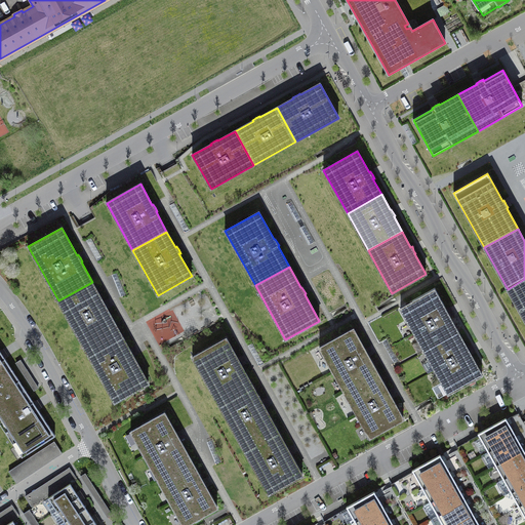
[(524,279),(508,289),(524,320),(524,279)]
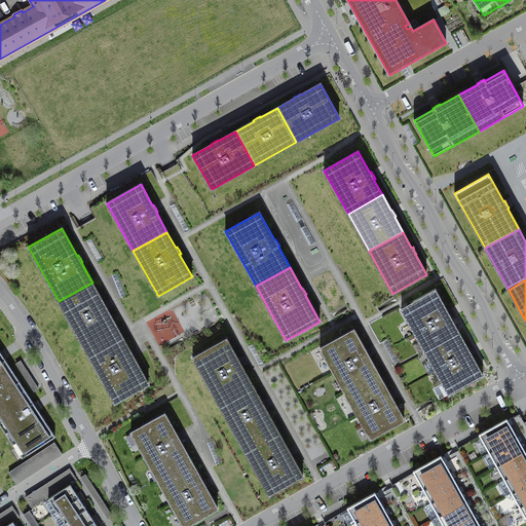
[(92,283),(59,301),(84,348),(118,330),(107,310),(109,309),(107,306),(105,302),(104,303),(92,283)]
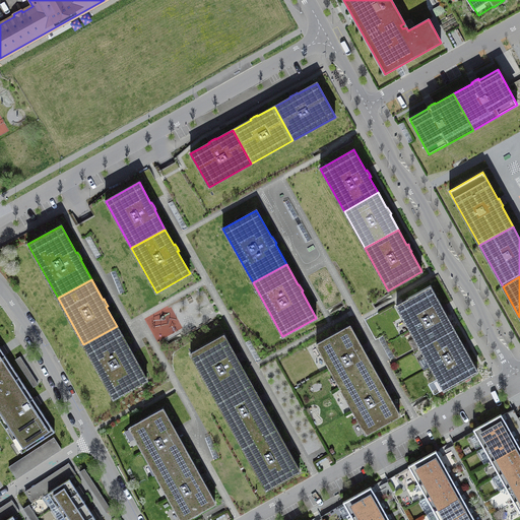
[(420,348),(454,329),(446,314),(447,314),(445,310),(443,307),(442,308),(431,286),(397,306),(420,348)]
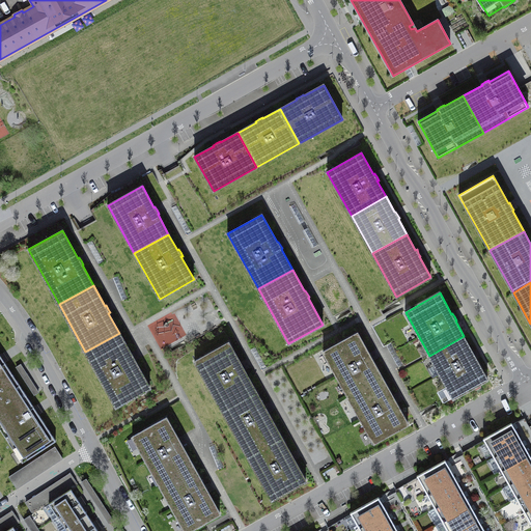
[(131,354),(119,333),(85,352),(116,407),(150,388),(135,361),(136,360),(134,357),(133,354),(131,354)]
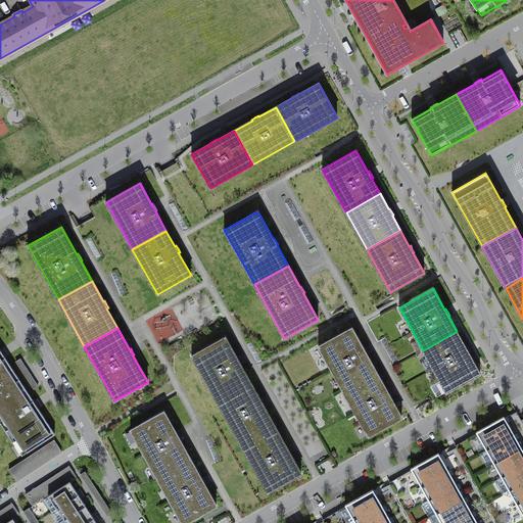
[(318,346),(342,389),(376,370),(367,355),(369,354),(367,351),(365,347),(364,348),(351,328),(318,346)]
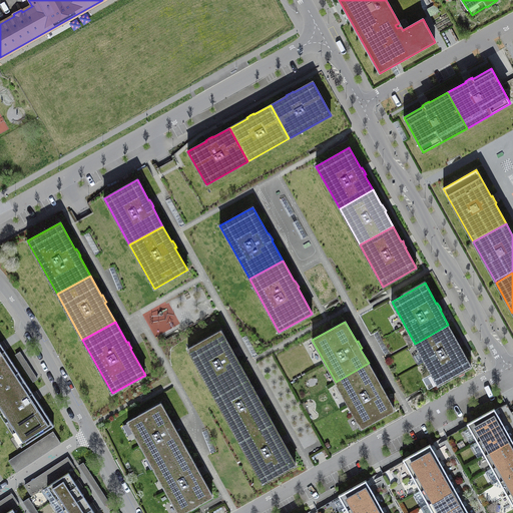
[(438,385),(471,367),(460,347),(461,346),(459,343),(457,340),(456,340),(448,325),(415,344),(438,385)]
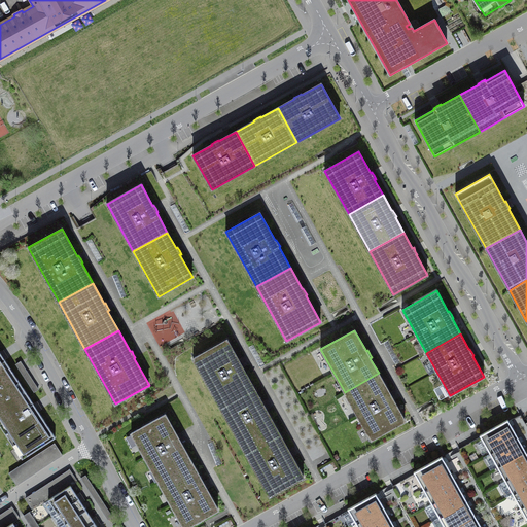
[(226,340),(192,358),(219,406),(253,387),(242,367),(244,366),(242,363),(240,360),(239,360),(226,340)]
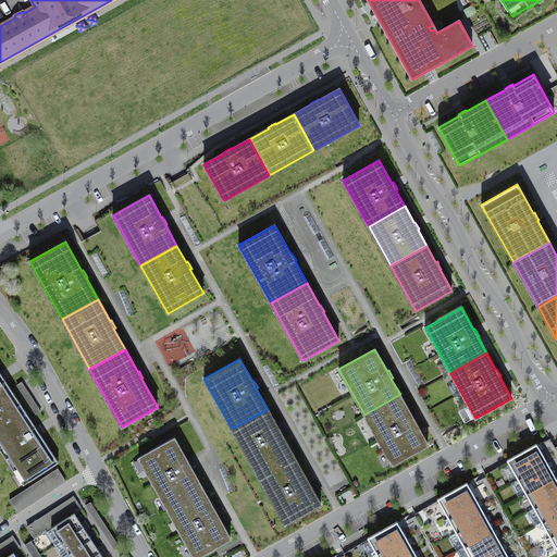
[(0,416),(21,404),(0,372),(0,416)]
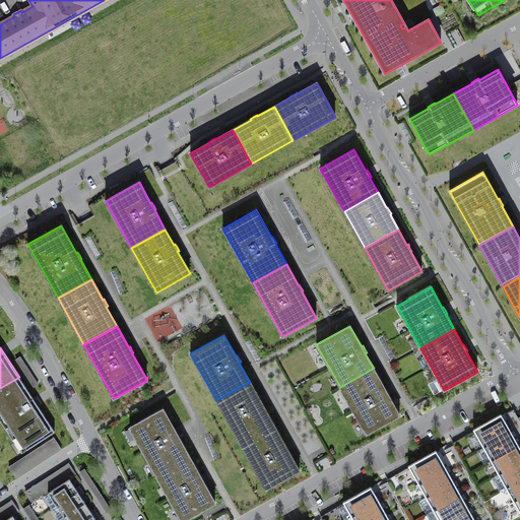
[(340,387),(366,434),(399,415),(388,395),(390,394),(388,391),(386,388),(385,388),(374,368),(340,387)]
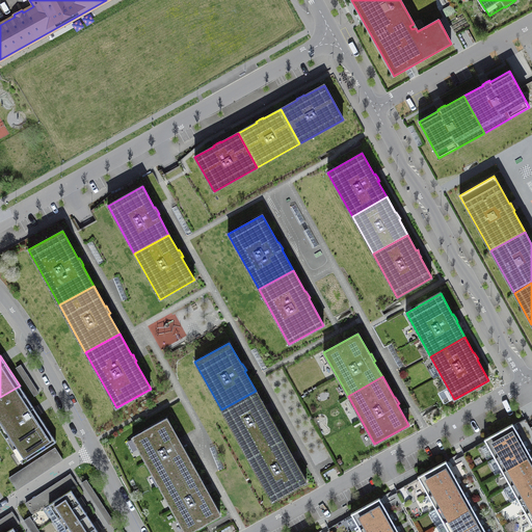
[(20,386),(0,397),(0,417),(0,419),(0,429),(3,427),(8,435),(10,434),(15,441),(9,444),(16,453),(21,449),(27,459),(55,442),(20,386)]
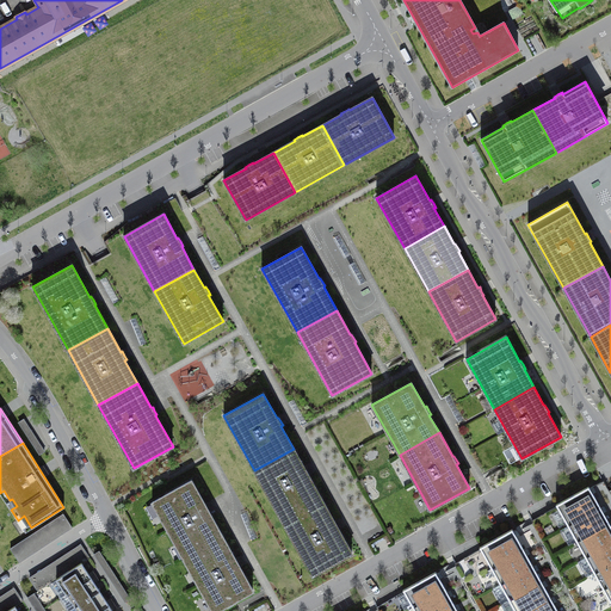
[(514,448),(506,450),(510,462),(518,460),(514,448)]
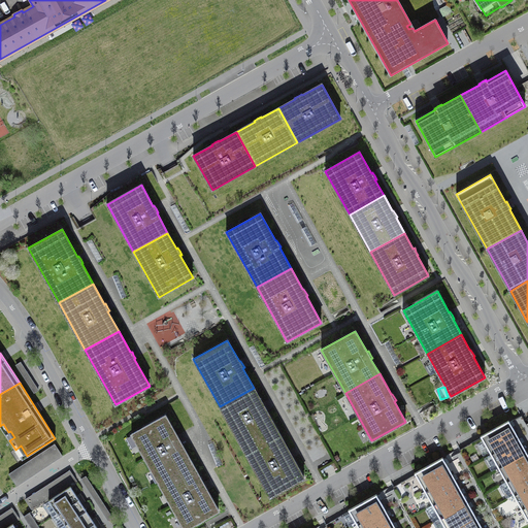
[(254,388),(220,406),(243,449),(277,430),(266,410),(268,409),(266,406),(264,403),(263,403),(254,388)]
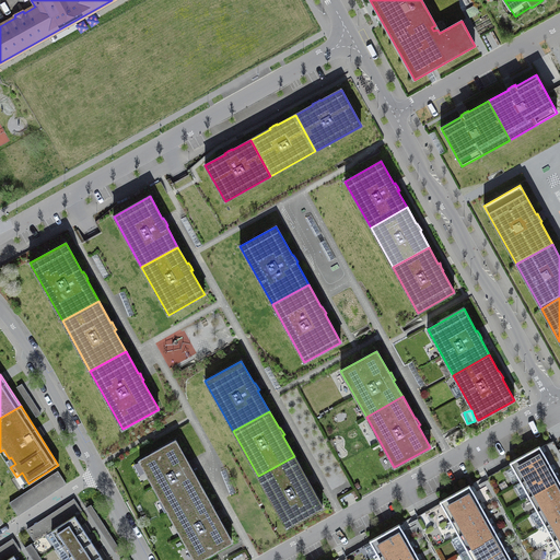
[(175,440),(139,461),(167,511),(203,491),(191,469),(194,469),(191,465),(189,462),(188,463),(175,440)]
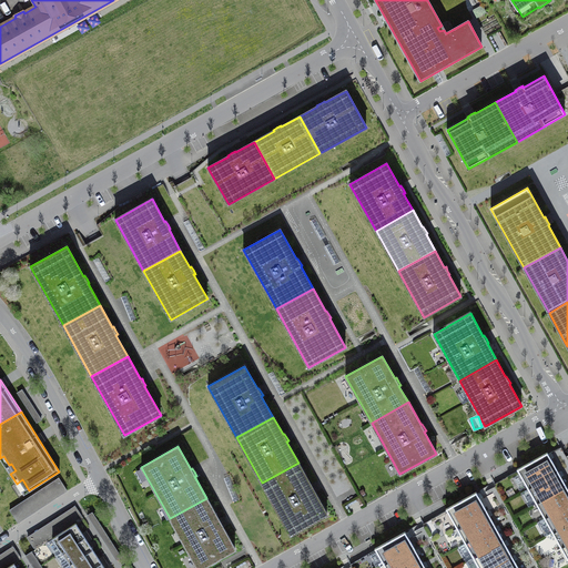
[(528,488),(558,472),(547,452),(517,469),(528,488)]
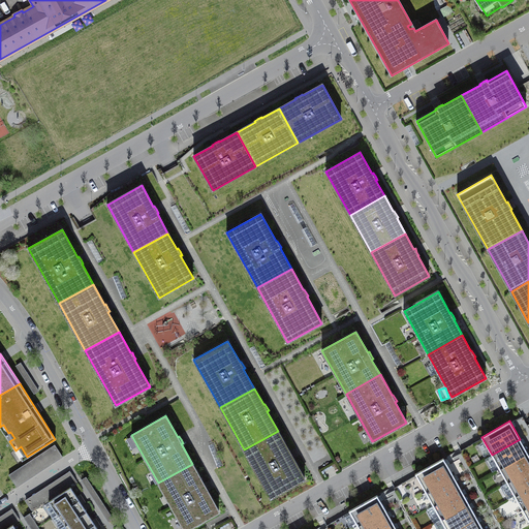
[(289,452),(278,431),(244,449),(271,498),(305,478),(293,459),(294,458),(292,455),(290,450),(289,452)]
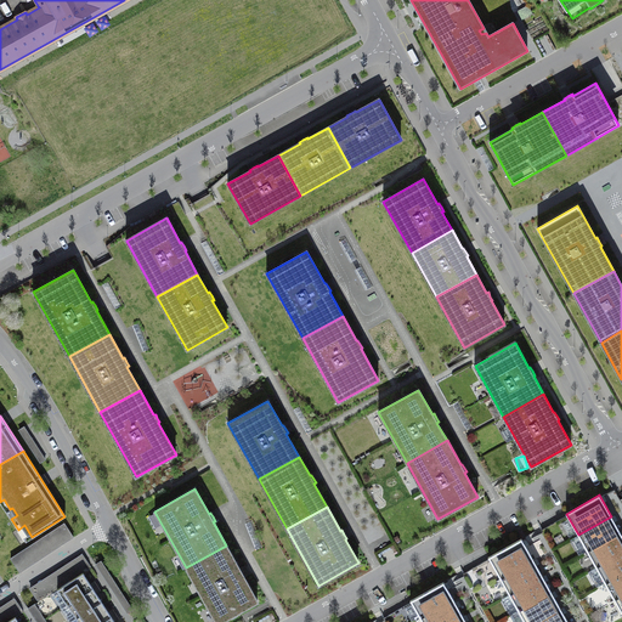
[(621,533),(611,516),(578,535),(587,552),(621,533)]
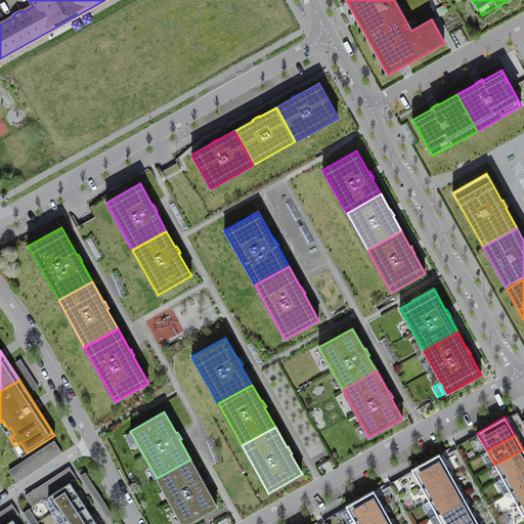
[(52,439),(7,468),(13,477),(57,448),(52,439)]
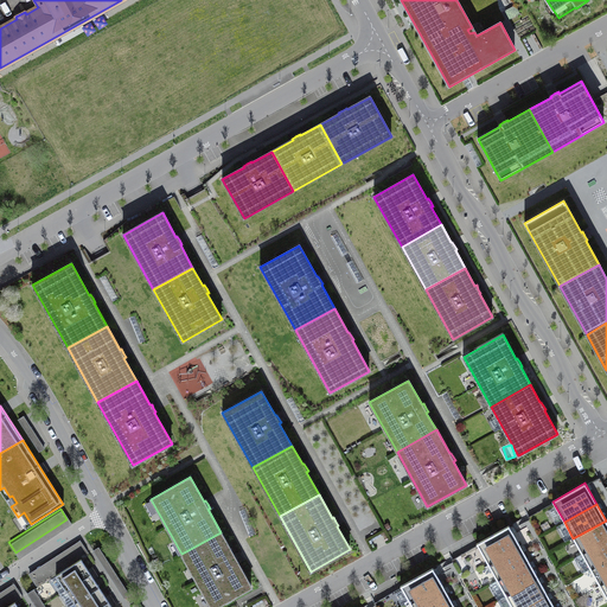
[(606,540),(606,523),(606,521),(573,538),(582,554),(606,540)]
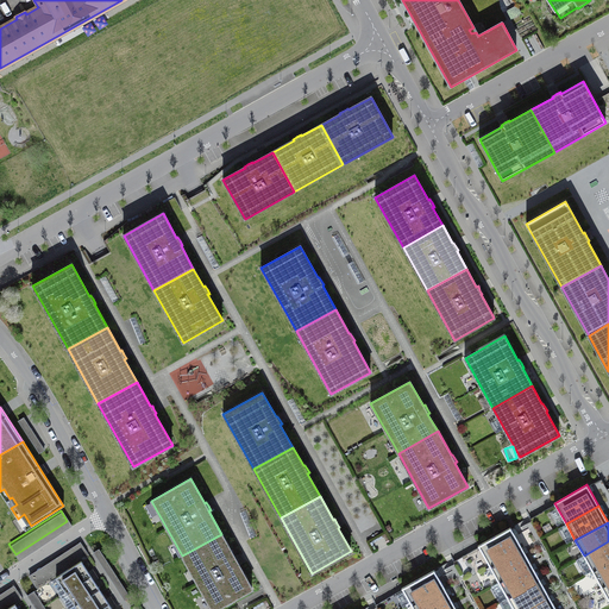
[(478,545),(490,566),(522,548),(510,527),(478,545)]
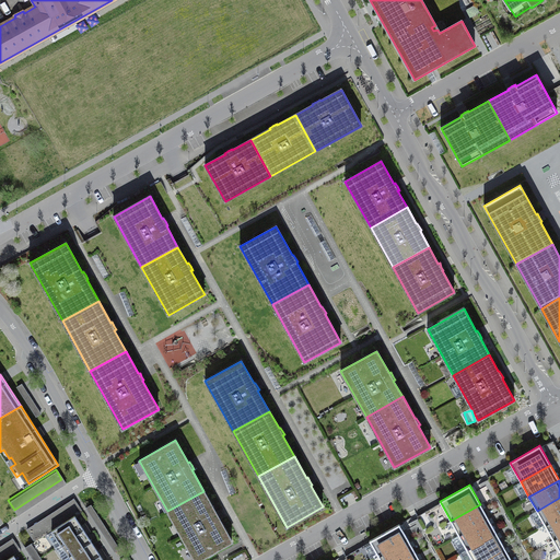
[(203,491),(167,511),(195,559),(197,559),(232,541),(220,520),(221,518),(219,515),(217,512),(216,512),(203,491)]
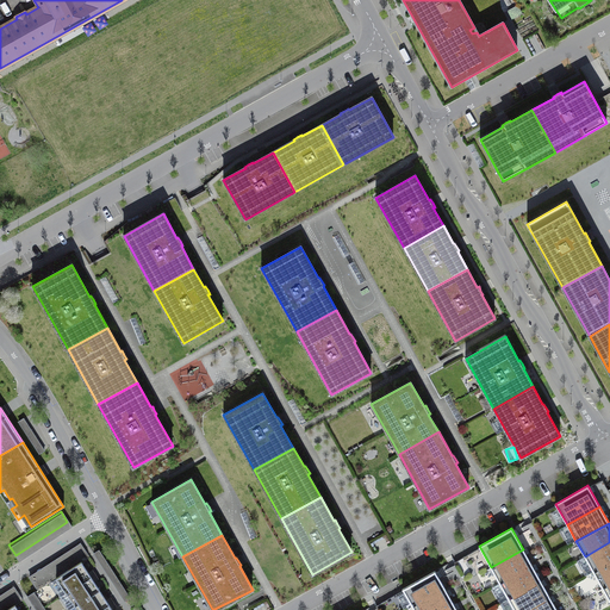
[(609,562),(609,542),(585,556),(593,572),(609,562)]
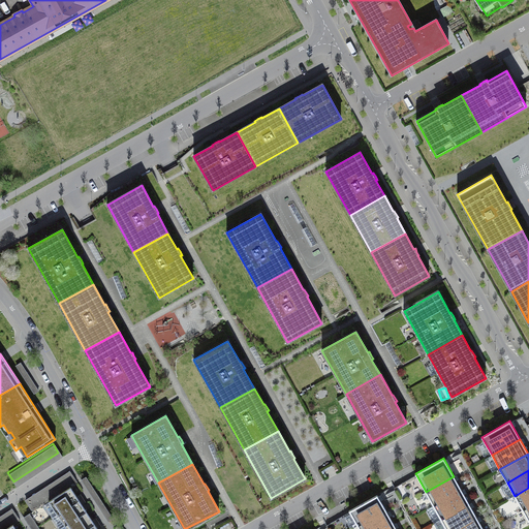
[(69,471),(25,500),(32,511),(78,483),(69,471)]
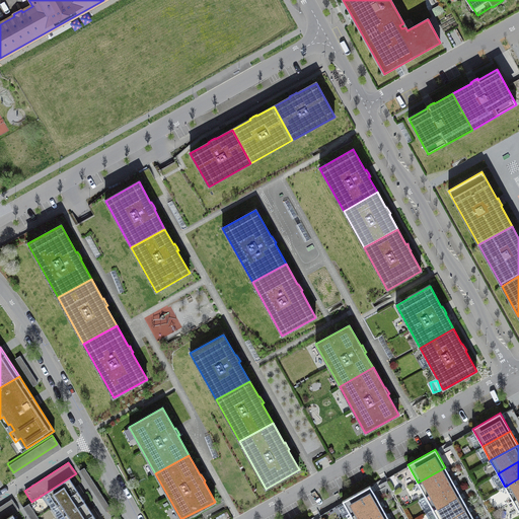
[(445,467),(418,483),(425,497),(452,480),(445,467)]
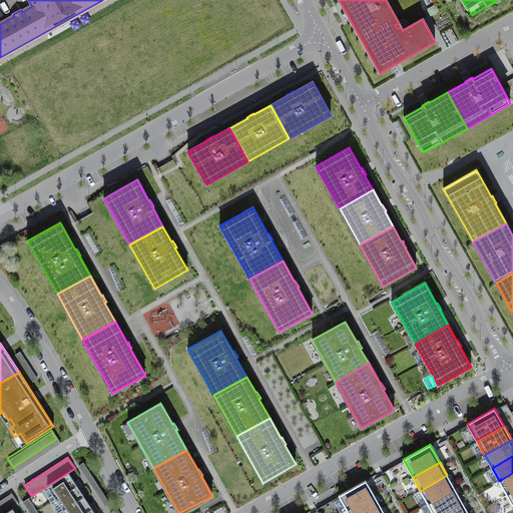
[(47,486),(55,499),(77,485),(68,472),(47,486)]
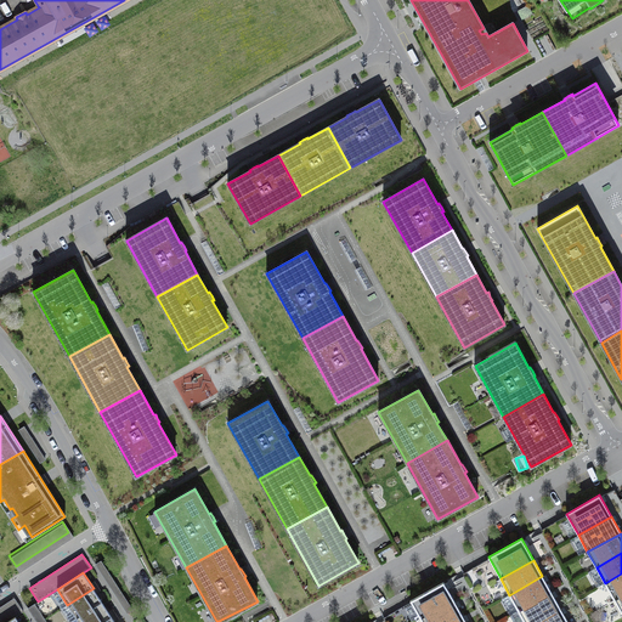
[(621,595),(621,574),(605,583),(614,600),(621,595)]
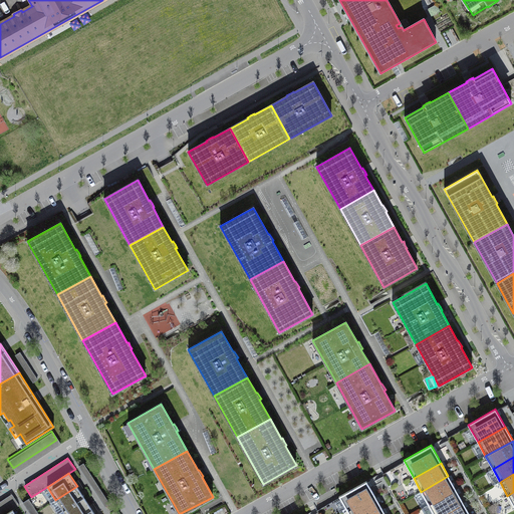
[(448,476),(421,492),(429,505),(456,490),(448,476)]
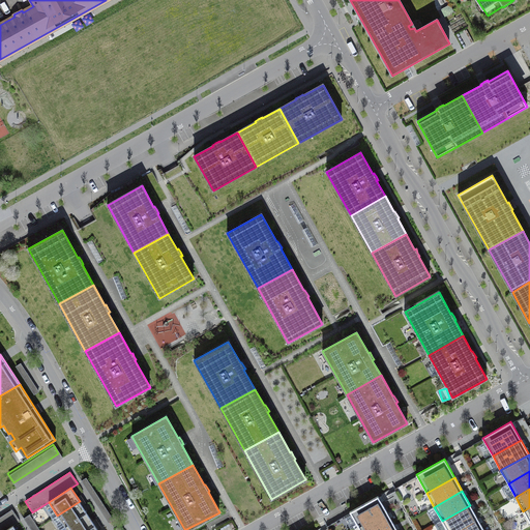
[(358,527),(386,511),(378,496),(350,511),(358,527)]
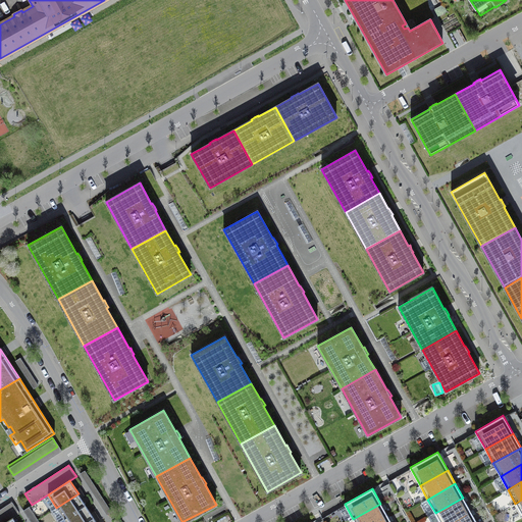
[(86,505),(79,493),(56,508),(64,519),(86,505)]
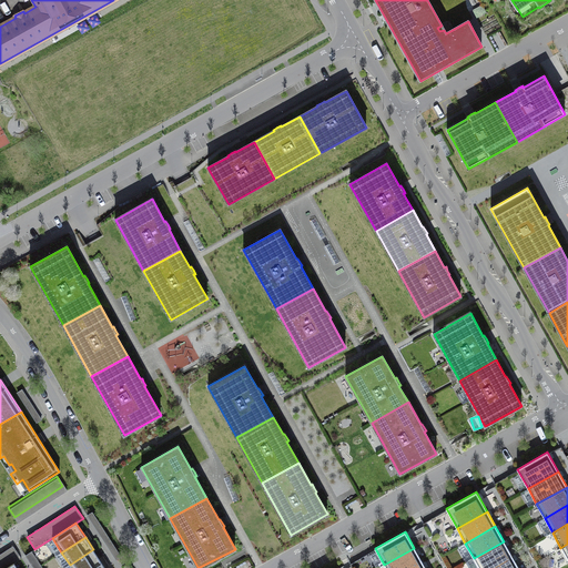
[(504,541),(474,558),(478,567),(489,567),(511,556),(504,541)]
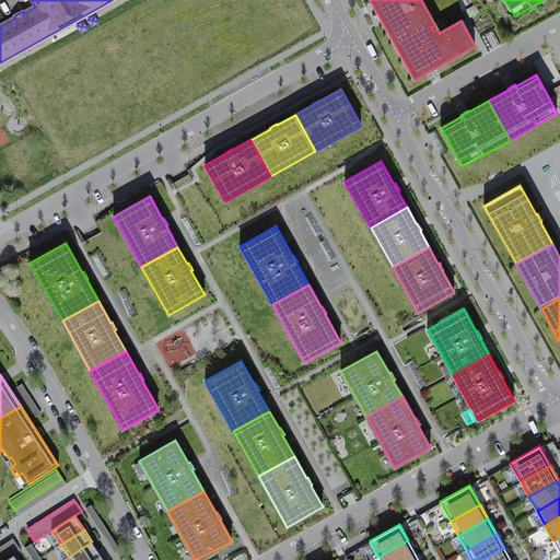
[(11,539),(0,546),(0,559),(4,559),(20,551),(11,539)]
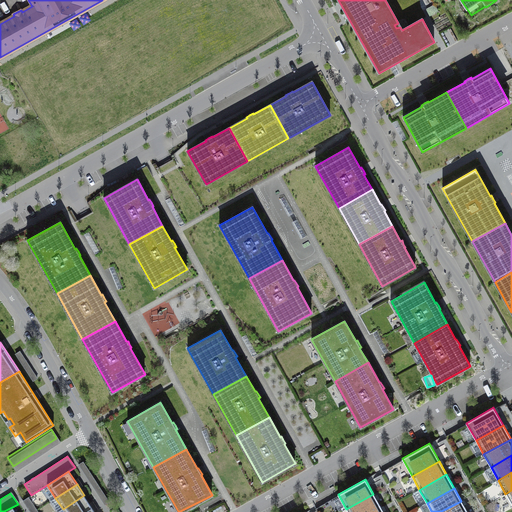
[(366,511),(379,505),(373,494),(346,509),(347,511),(366,511)]
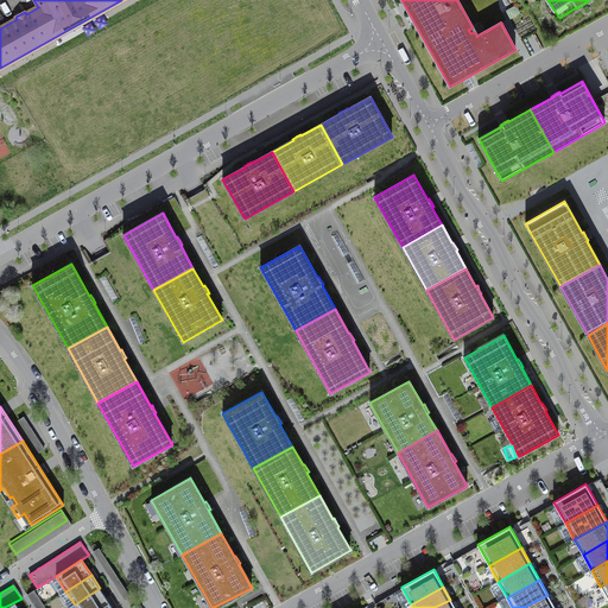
[(100,607),(109,602),(100,588),(75,605),(76,607),(100,607)]
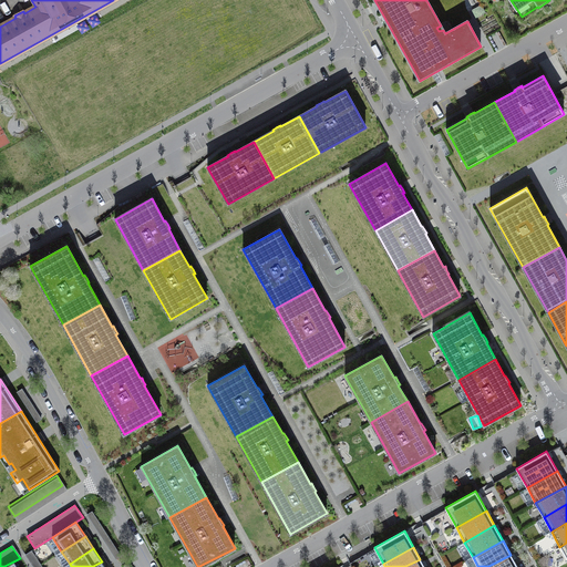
[(517,566),(511,555),(488,566),(517,566)]
